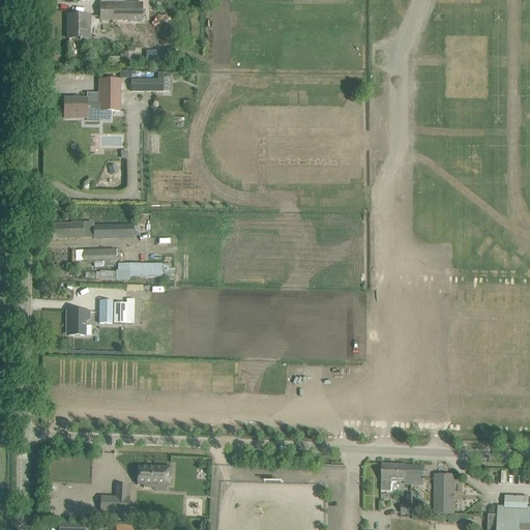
[(142,21),(142,4),(100,4),(100,21),(142,21)]
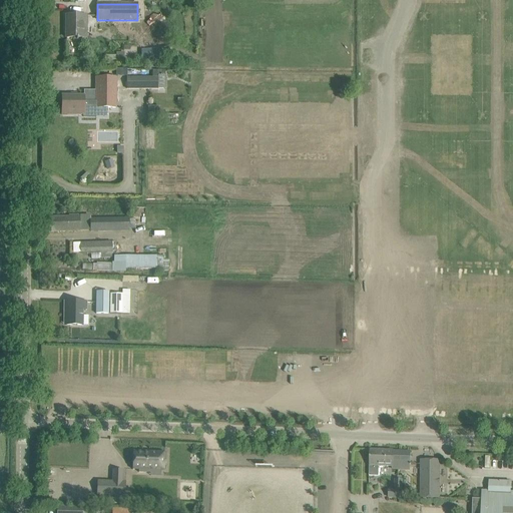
[(66,16),(66,38),(83,38),(87,38),(87,25),(87,16),(66,16)]
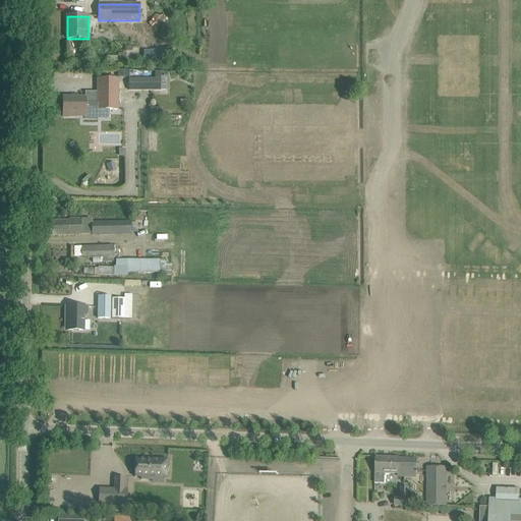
[(118,56),(106,56),(106,62),(126,61),(126,53),(118,53),(118,56)]
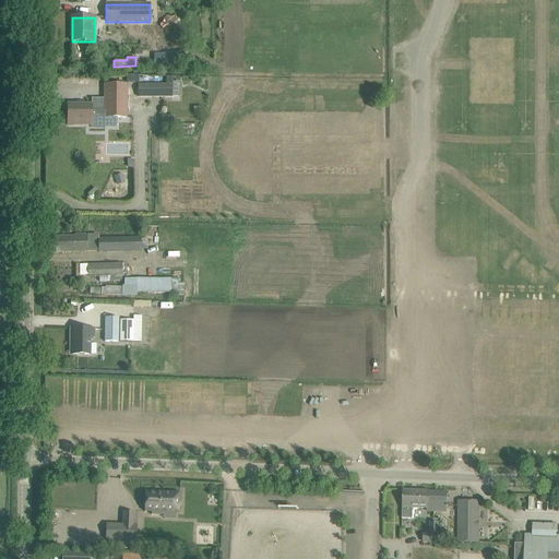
[(173,84),(138,84),(138,97),(173,97),(173,84)]
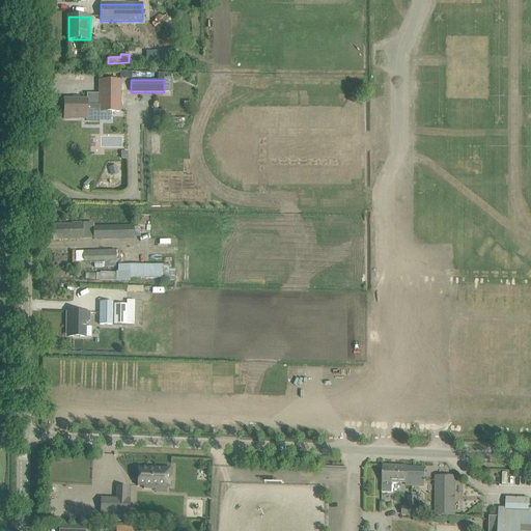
[(64,116),(64,119),(78,119),(86,119),(86,111),(99,111),(99,112),(101,112),(119,112),(120,88),(120,83),(120,81),(100,81),(100,93),(100,106),(87,106),(87,100),(86,100),(64,100),(64,116)]
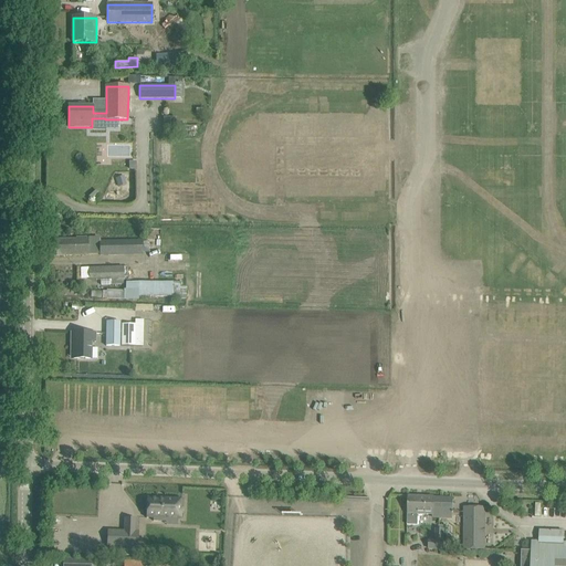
[(88,257),(88,238),(76,238),(76,240),(54,240),(54,257),(88,257)]
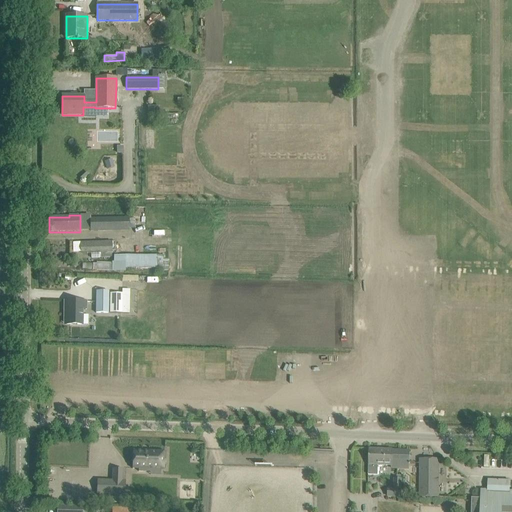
[(91,231),(129,230),(128,218),(90,219),(91,231)]
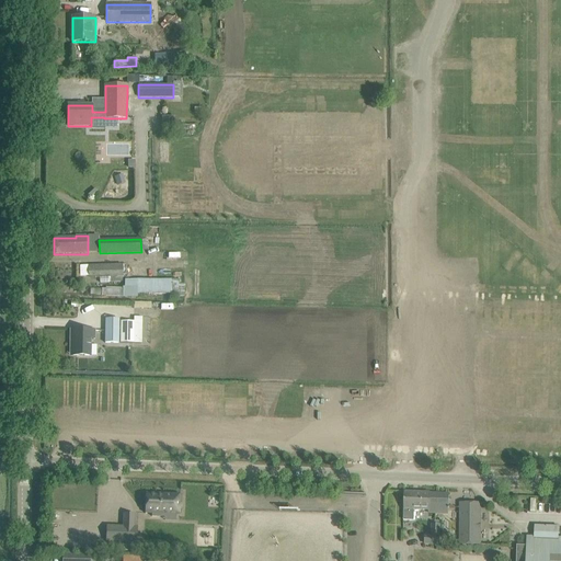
[(88,277),(109,276),(123,276),(123,264),(88,265),(88,277)]
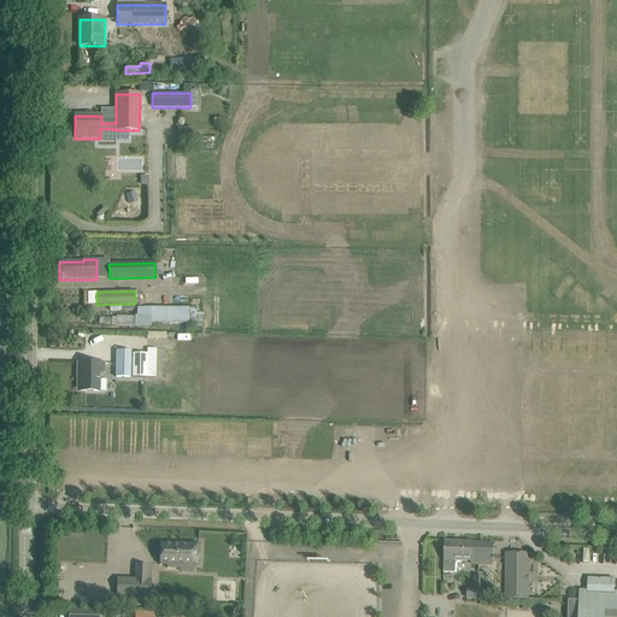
[(135,316),(135,318),(111,318),(111,327),(151,327),(151,323),(187,323),(187,307),(152,307),(152,309),(137,309),(137,316),(135,316)]
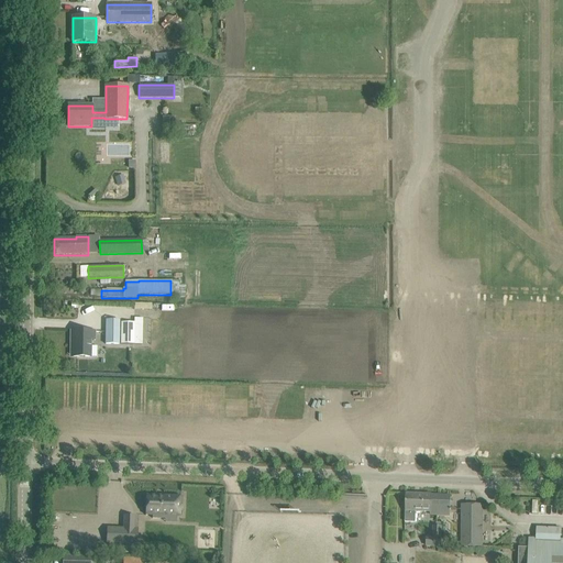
[(119,320),(106,320),(106,344),(119,344),(141,344),(142,318),(134,318),(134,322),(120,322),(120,320),(119,320)]
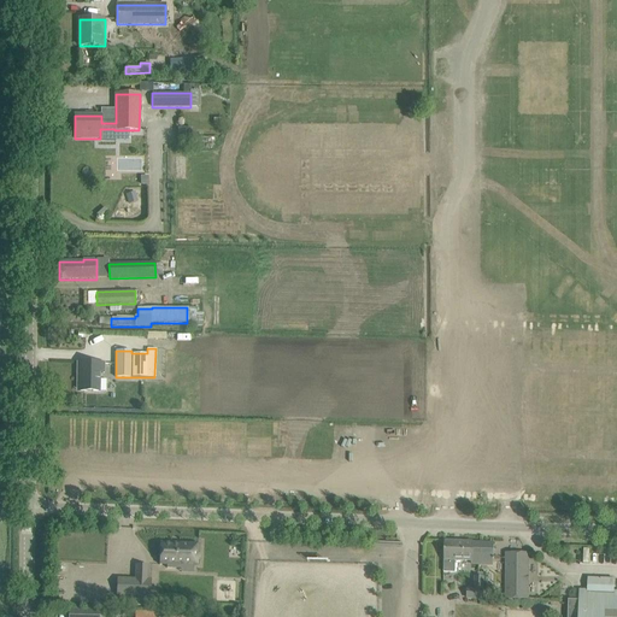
[(77,363),(77,375),(81,375),(80,391),(106,392),(106,380),(99,380),(99,374),(104,374),(104,364),(89,364),(77,363)]
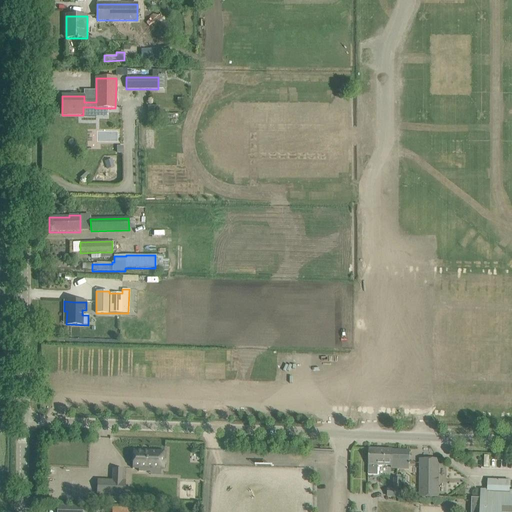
[(369,449),(368,475),(377,475),(378,465),(391,466),(392,450),(369,449)]
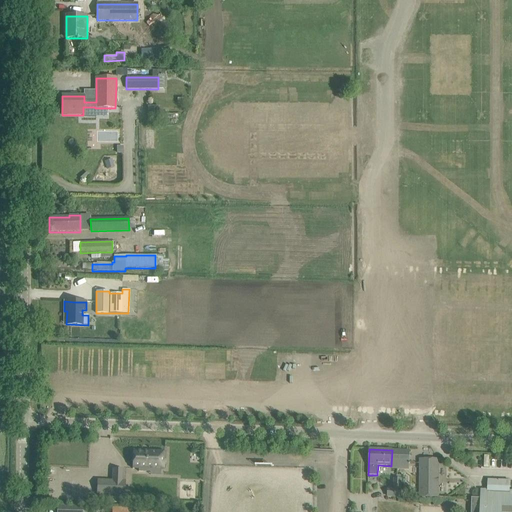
[(150,468),(163,468),(164,452),(133,450),(132,468),(138,469),(138,471),(150,472),(150,468)]
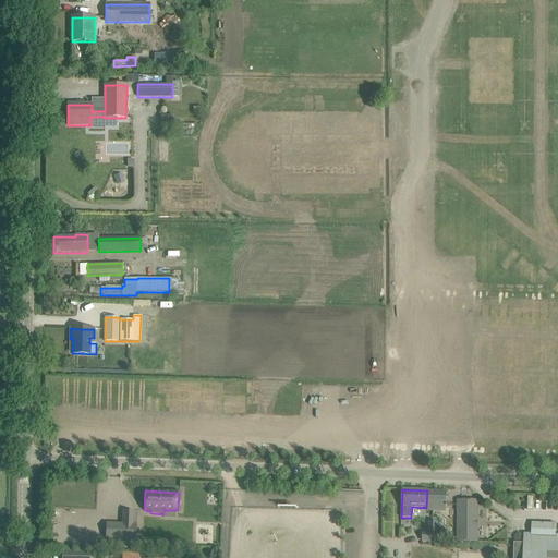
[(436,490),(427,490),(426,508),(426,510),(446,510),(446,506),(447,506),(447,505),(446,505),(446,492),(437,490),(436,490)]
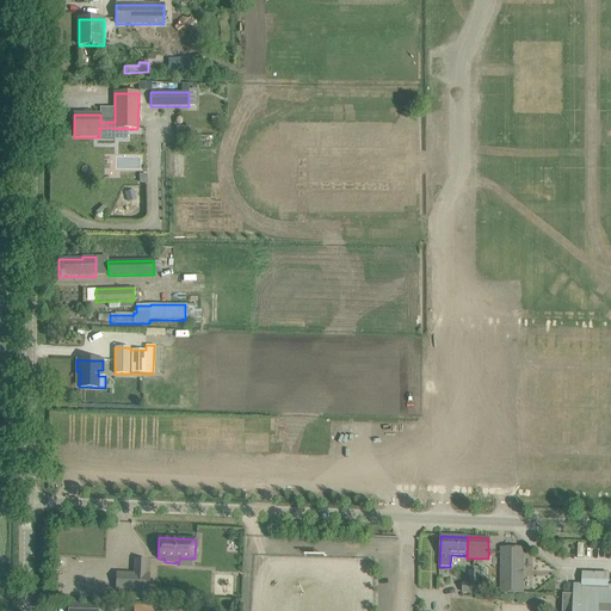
[(501,553),(501,571),(523,571),(523,553),(501,553)]
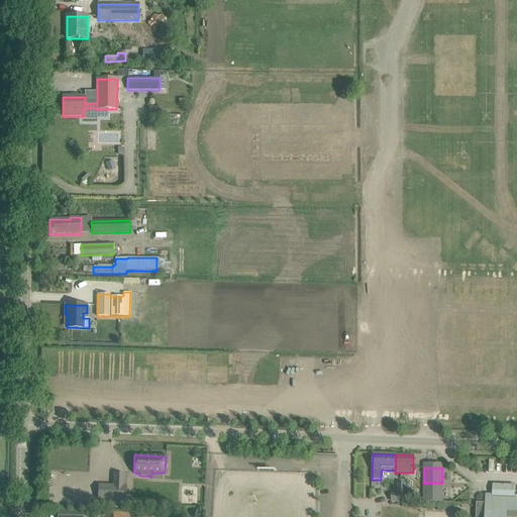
[(391,502),(404,503),(406,485),(398,484),(397,494),(392,494),(391,502)]
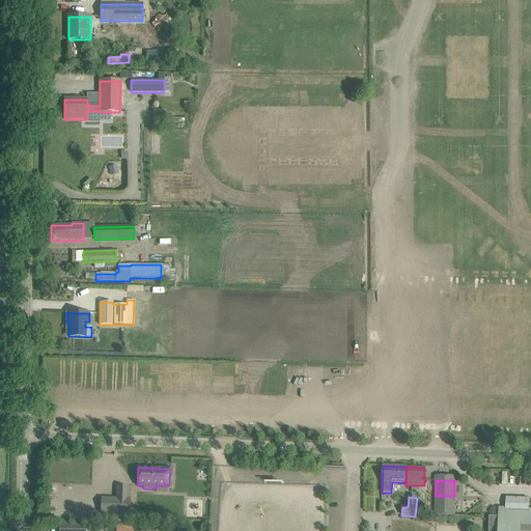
[(100,512),(103,512),(103,516),(127,518),(127,513),(129,513),(130,499),(101,498),(100,512)]
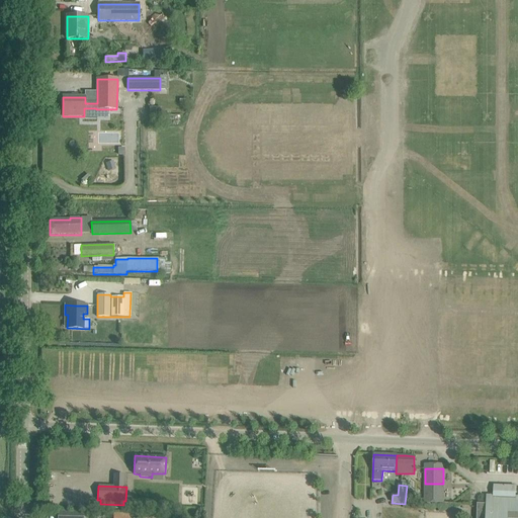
[(517,517),(517,496),(515,497),(516,487),(494,486),(493,496),(487,496),(486,517),(517,517)]
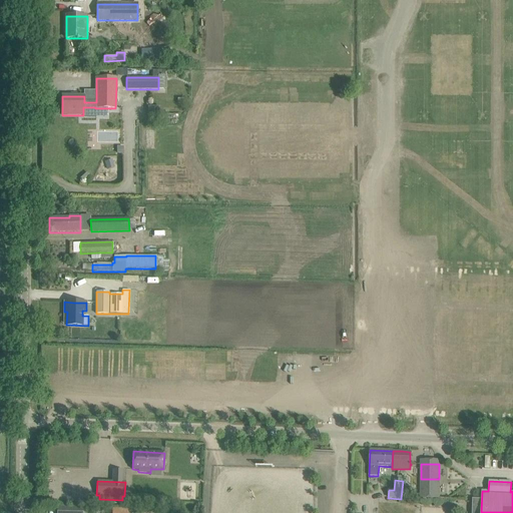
[(439,498),(439,483),(421,483),(421,498),(439,498)]
